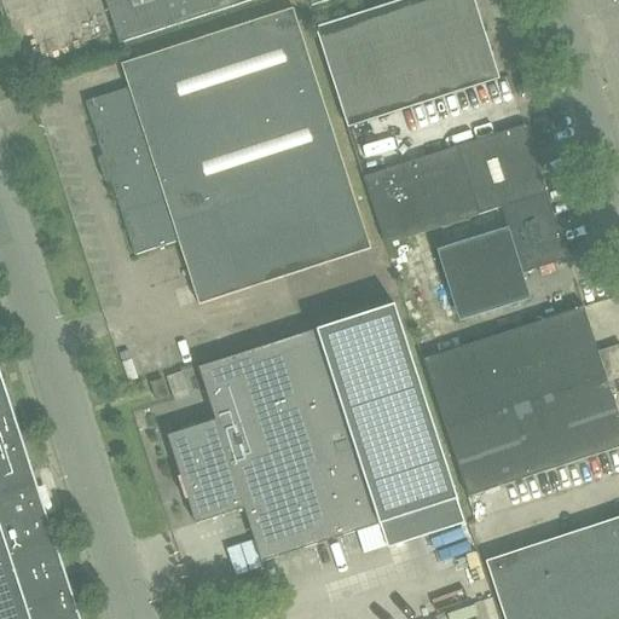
[(329,0),(105,0),(120,44),(255,0),(310,0),(312,6),(329,0)]
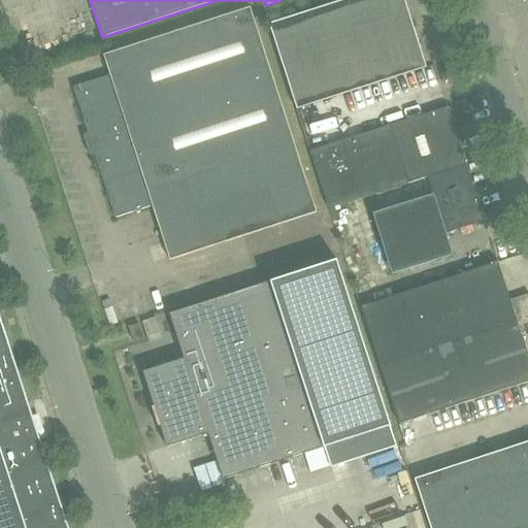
[(403,0),(342,0),(269,24),(297,109),(426,67),(403,0)]
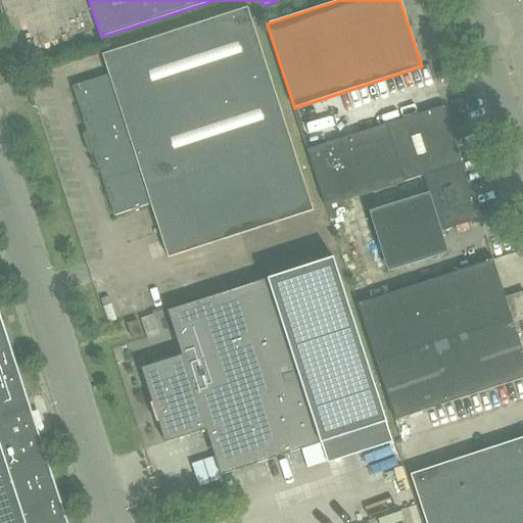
[(113,216),(150,204),(168,257),(313,210),(247,7),(102,54),(109,75),(73,87),(113,216)]
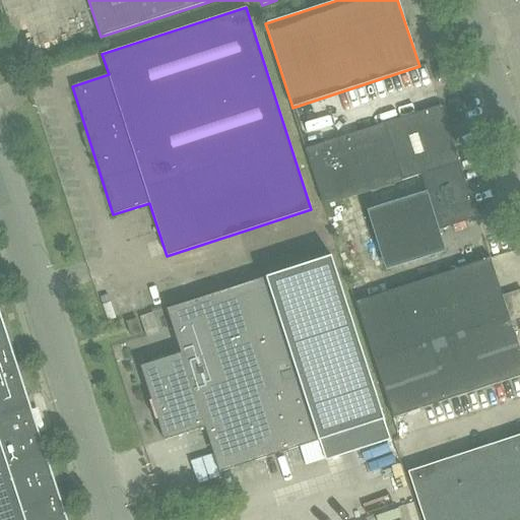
[(323,205),(329,204),(420,174),(459,161),(440,105),(325,142),(313,104),(294,110),(306,148),(305,149),(323,205)]
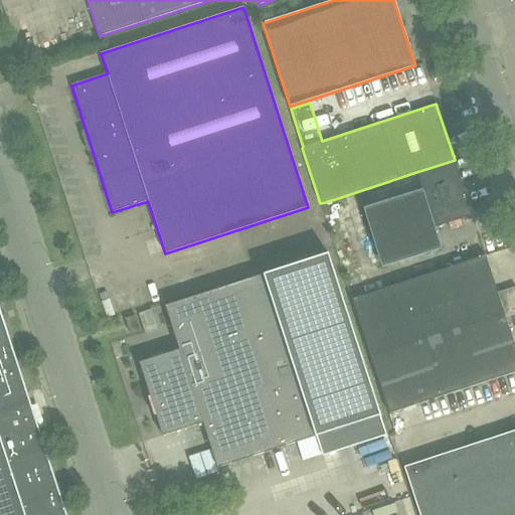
[(472,214),(455,160),(416,172),(417,175),(393,182),(397,194),(421,186),(422,189),(363,208),(382,267),(442,248),(438,237),(435,227),(472,214)]
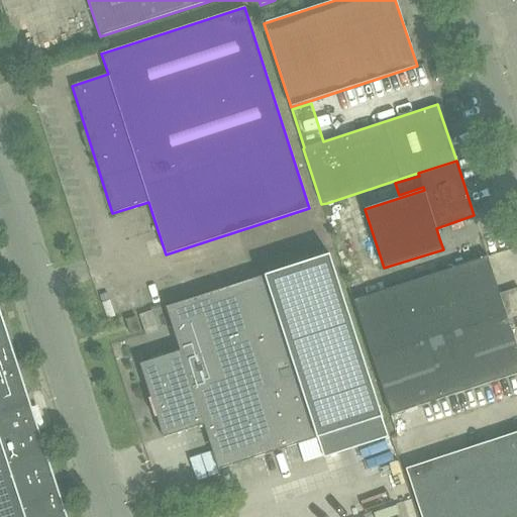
[(329,254),(264,276),(166,307),(180,350),(139,364),(164,437),(204,424),(218,470),(316,438),(317,437),(323,457),(387,436),(381,417),(329,254)]
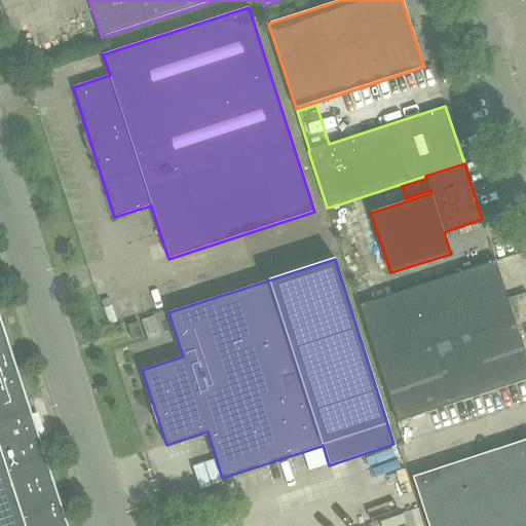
[(495,261),(360,305),(378,364),(525,315),(525,293),(508,299),(495,261)]
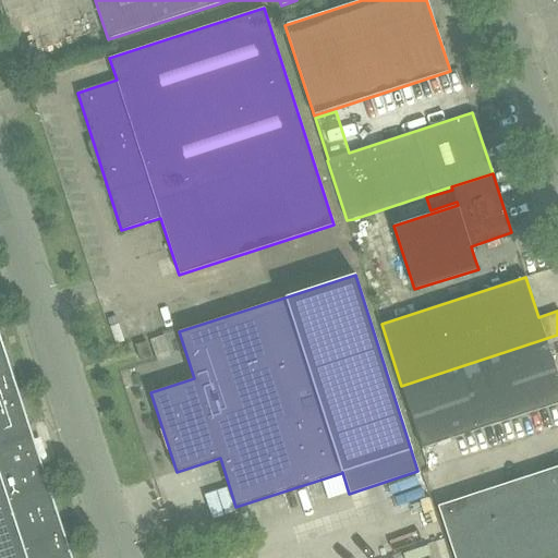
[(557,403),(557,375),(554,362),(557,360),(557,335),(401,386),(422,448),(557,403)]
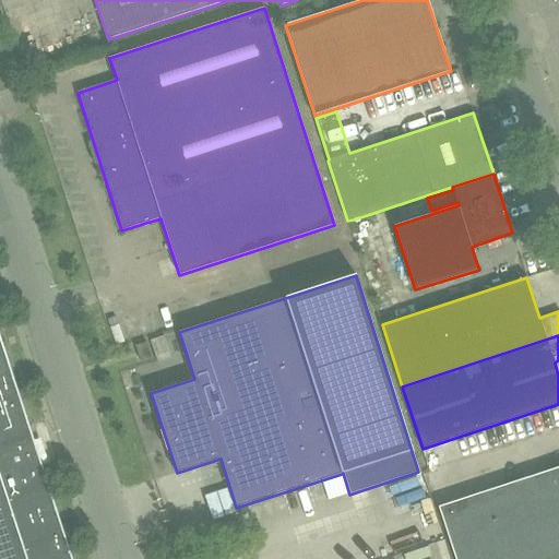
[(0,558),(72,558),(40,462),(35,442),(0,336),(0,558)]
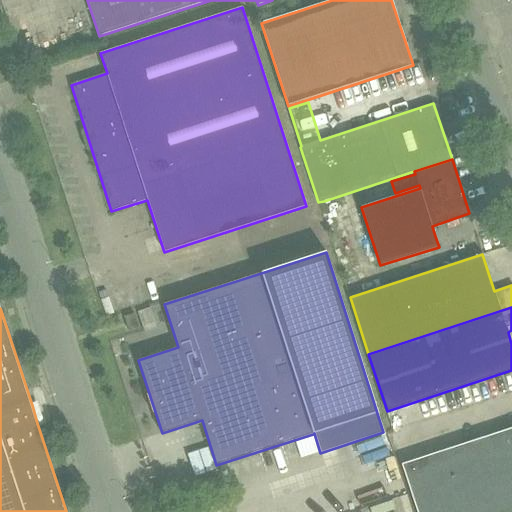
[(134,313),(124,317),(129,331),(139,328),(134,313)]
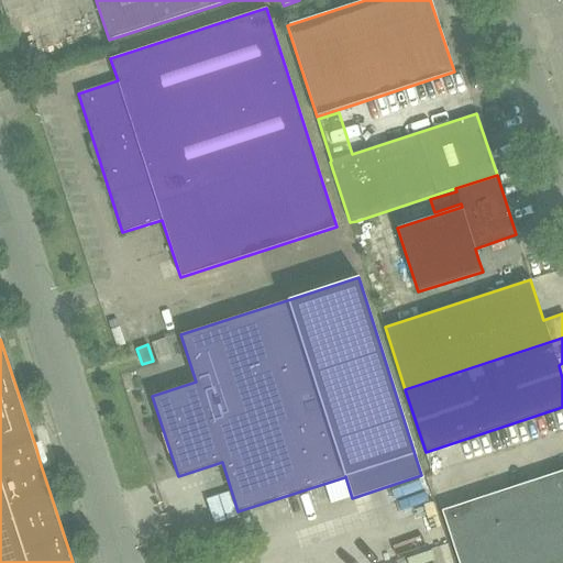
[(562,470),(549,475),(562,517),(562,470)]
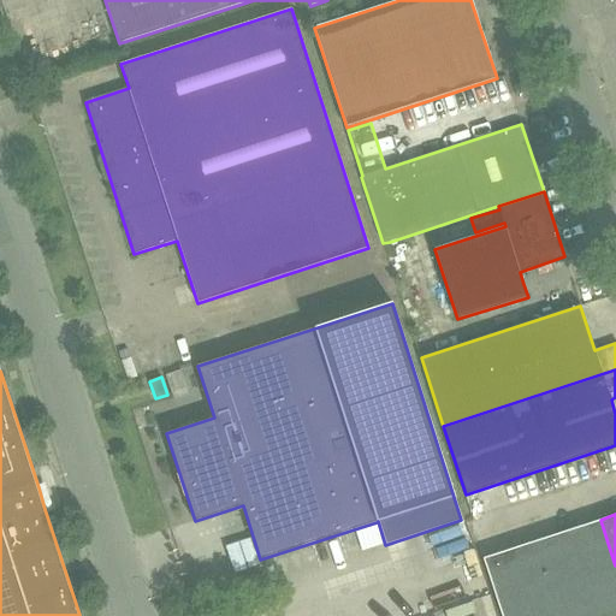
[(615,615),(615,566),(600,520),(509,550),(523,593),(569,579),(581,615),(615,615)]
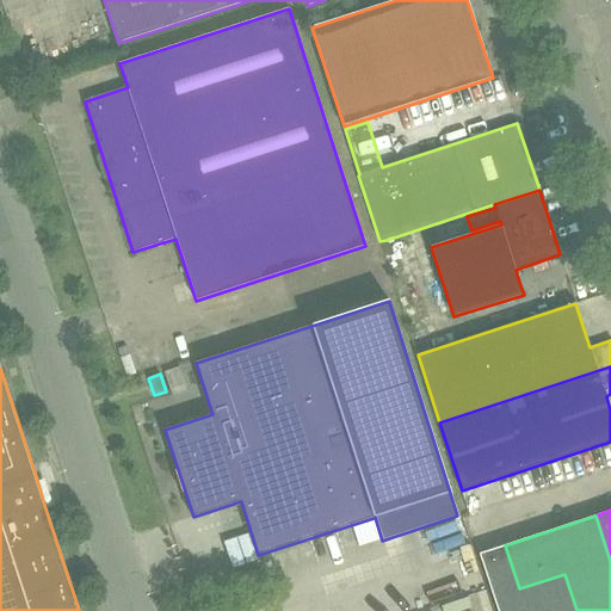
[(505,545),(479,554),(497,610),(526,610),(519,588),(505,545)]
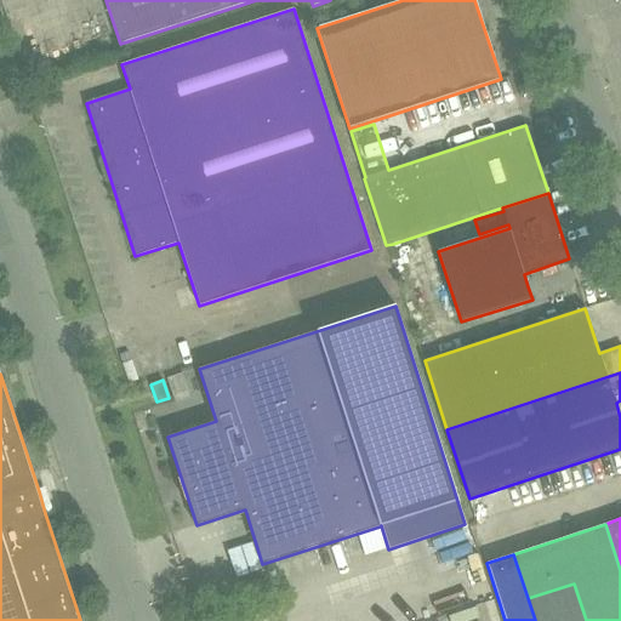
[(586,620),(574,584),(528,598),(535,620),(586,620)]
